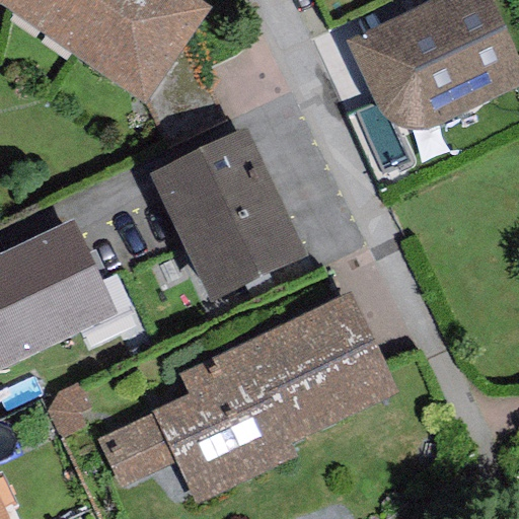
[(0,0),(0,6),(145,103),(188,42),(208,7),(198,0),(0,0)]
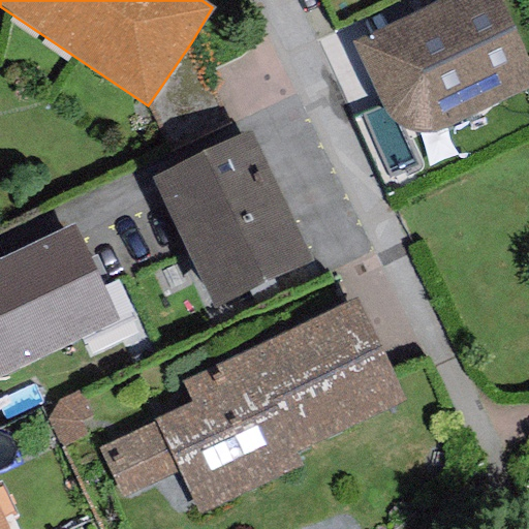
[(528,65),(499,0),(442,0),(353,42),(383,110),(391,118),(399,125),(408,130),(423,132),(433,132),(442,129),(528,89),(528,65)]
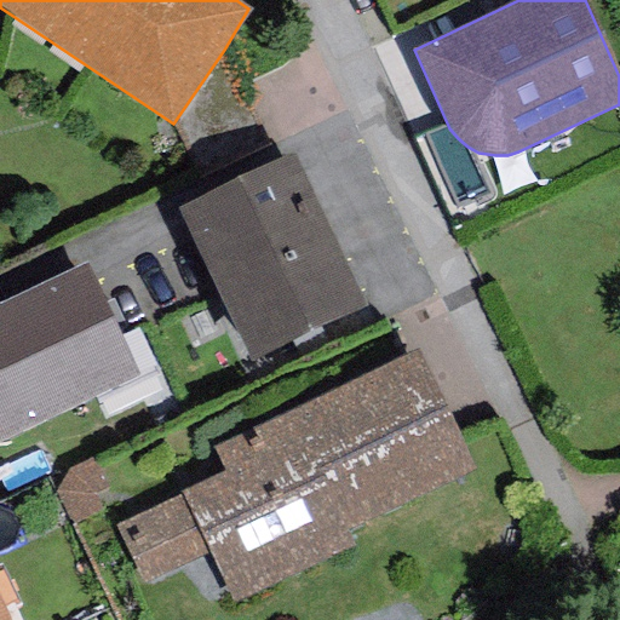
[(263,143),(224,50),(173,124),(194,176),(263,143)]
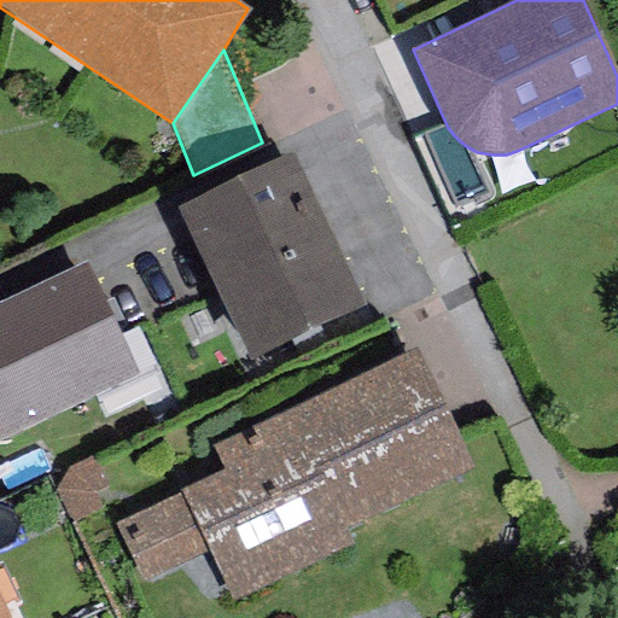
[(292,152),(176,208),(249,360),(365,305),(292,152)]
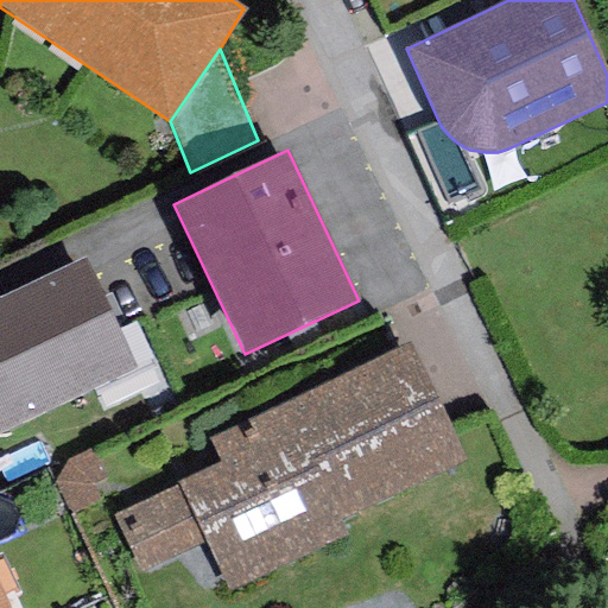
[(84,259),(0,298),(0,434),(137,369),(84,259)]
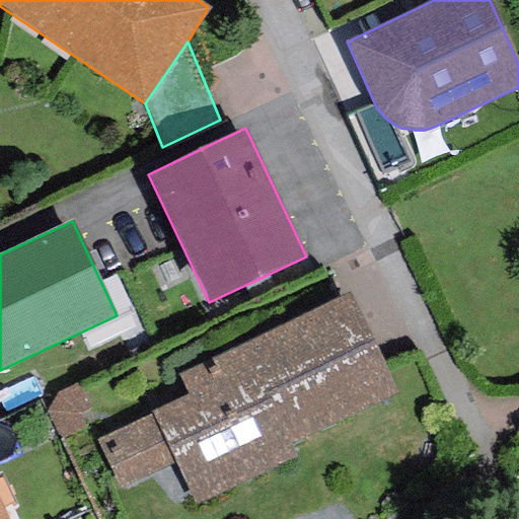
[(349,292),(177,373),(188,393),(150,411),(151,414),(96,439),(120,488),(175,462),(196,505),(296,457),(289,444),(396,393),(349,292)]
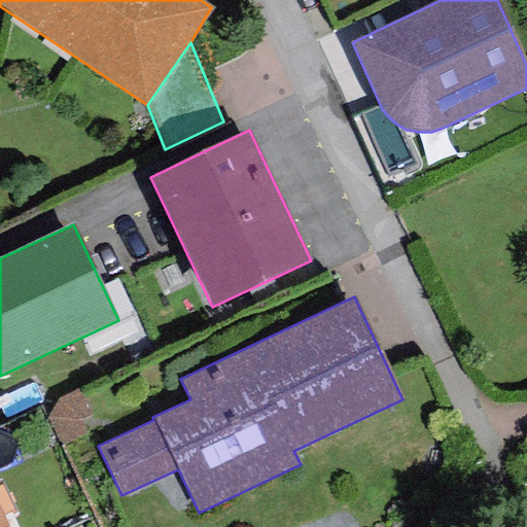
[(8,526),(0,510),(0,526),(8,526)]
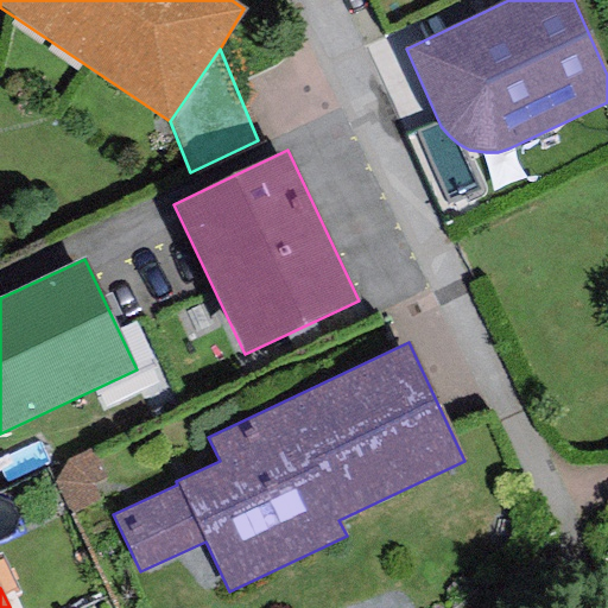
All buildings are outlined.
